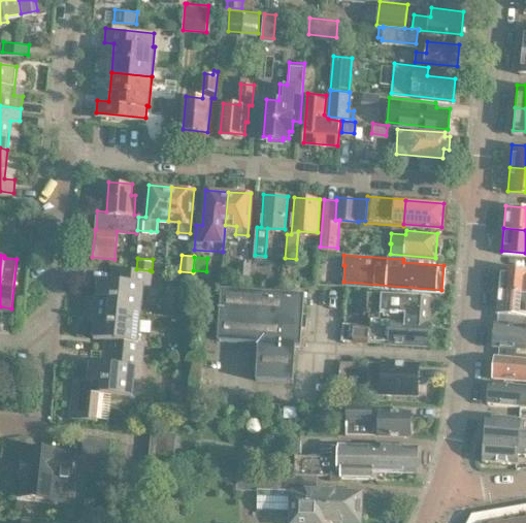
[(238,266),(233,266),(232,273),(249,275),(250,263),(250,261),(238,261),(238,266)]
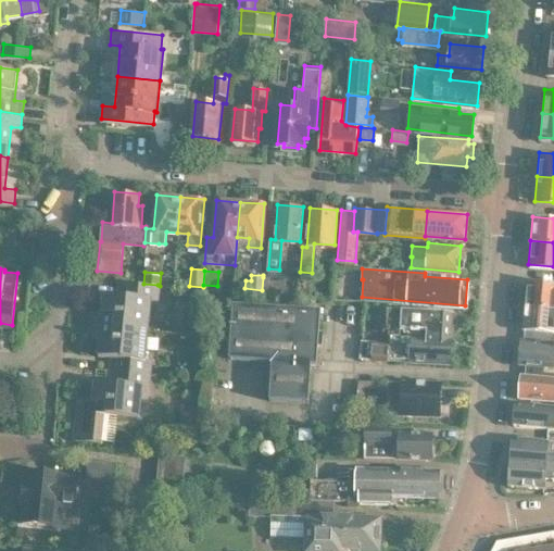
[(553,283),(527,280),(525,304),(553,307),(553,283)]
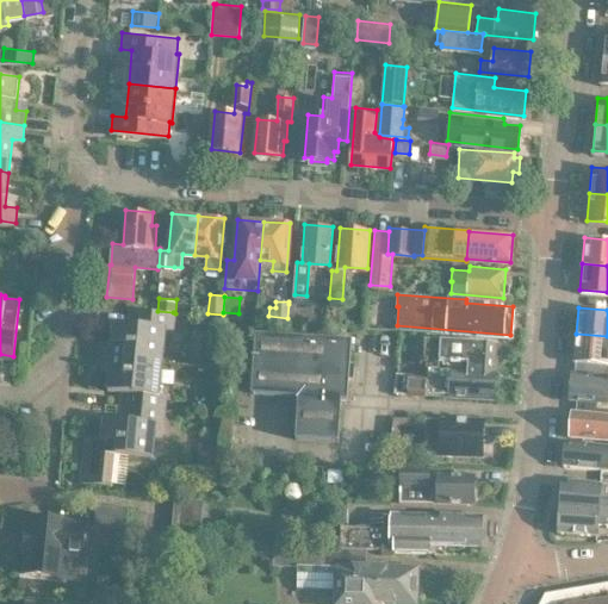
[(166,329),(173,329),(175,313),(173,312),(157,311),(130,309),(129,323),(115,322),(112,340),(100,338),(99,353),(162,360),(166,329)]
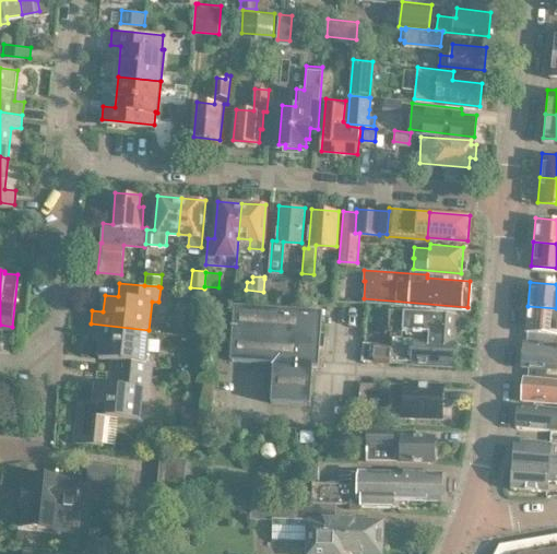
[(234,306),(230,348),(229,357),(273,361),(270,400),(307,403),(310,364),(317,364),(321,313),(234,306)]
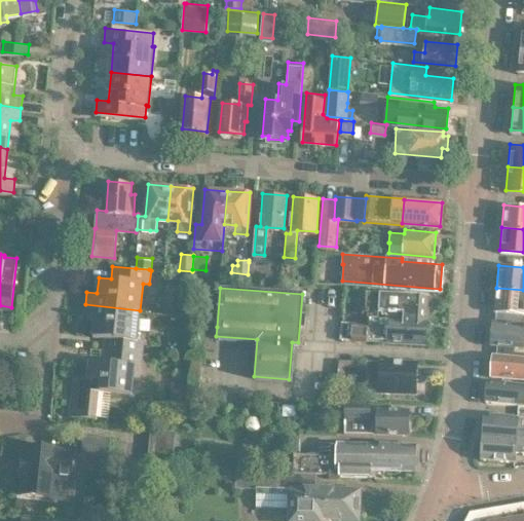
[(523,290),(496,288),(494,309),(496,309),(523,312),(523,290)]
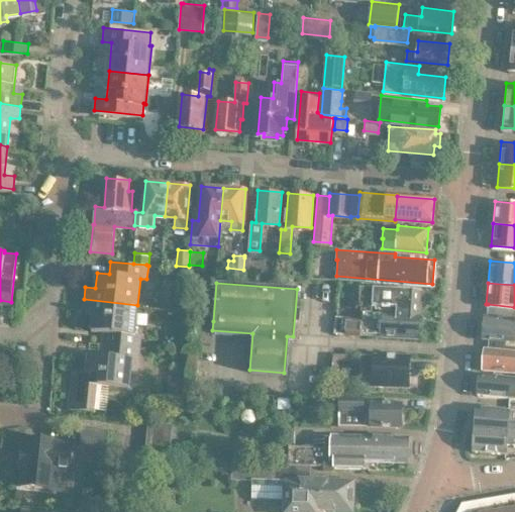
[(362,302),(361,309),(417,313),(418,289),(361,285),(359,301),(362,302)]
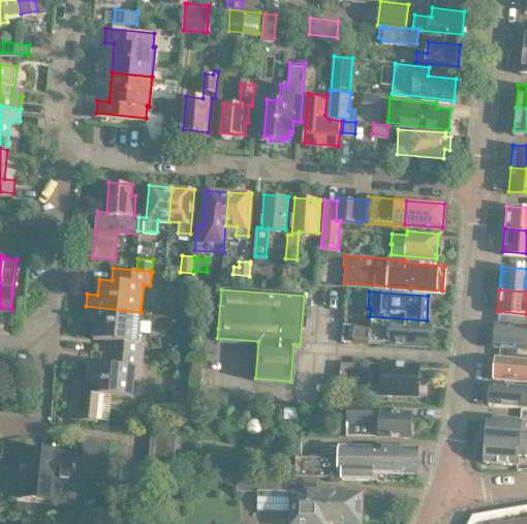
[(138,341),(141,312),(86,306),(85,318),(94,319),(93,337),(106,338),(104,350),(143,355),(144,341),(138,341)]
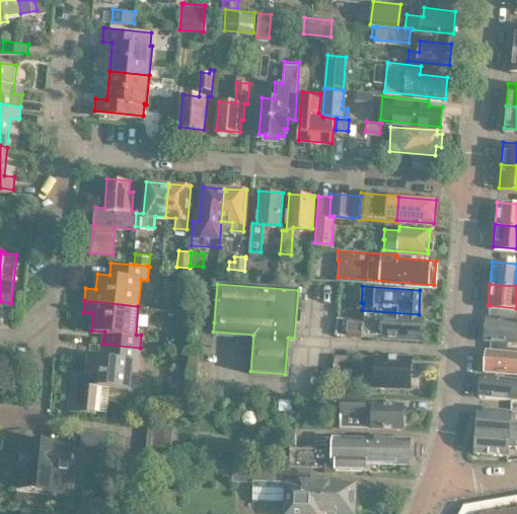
[(490,305),(489,315),(516,318),(516,308),(490,305)]
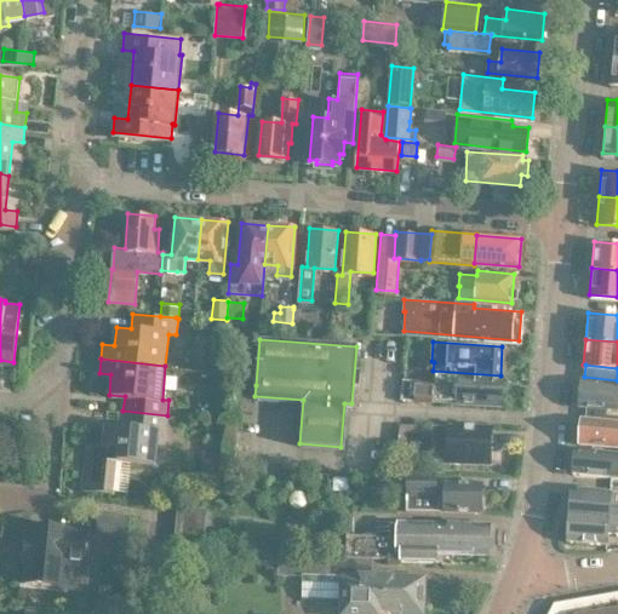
[(401,378),(400,395),(501,402),(502,376),(501,376),(433,371),(431,380),(401,378)]
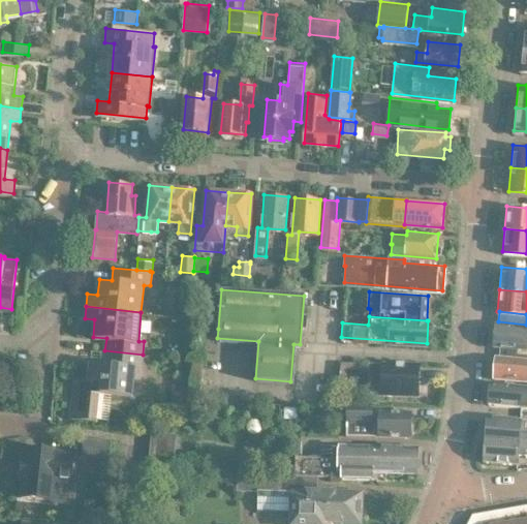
[(499,357),(526,360),(526,352),(518,351),(519,347),(526,347),(526,325),(498,321),(496,321),(493,344),(500,345),(499,357)]
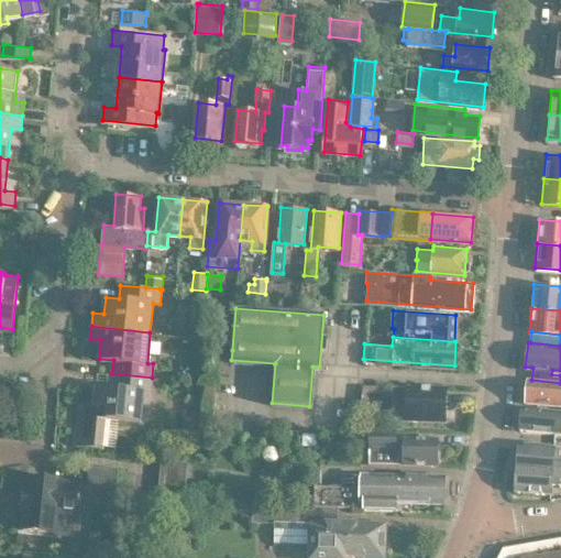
[(150,392),(152,378),(111,373),(110,386),(96,384),(95,403),(84,402),(83,407),(78,406),(74,444),(100,447),(103,417),(141,422),(144,391),(150,392)]
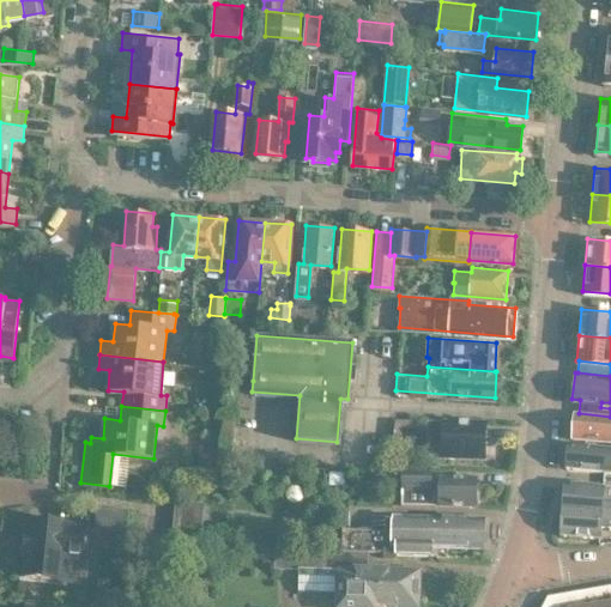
[(573,428),(572,437),(610,441),(610,417),(579,413),(574,413),(574,416),(570,417),(569,425),(573,428)]
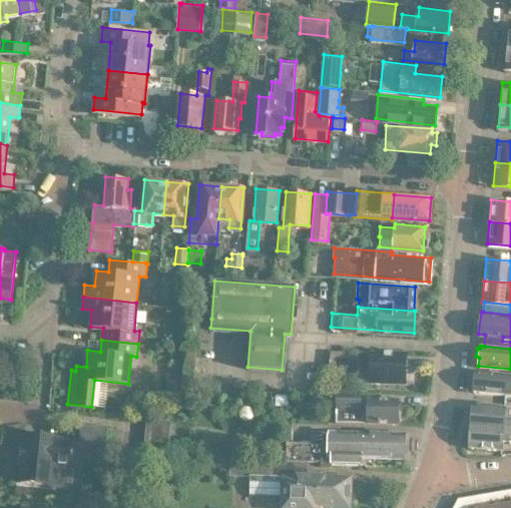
[(357,351),(356,381),(405,382),(405,352),(357,351)]
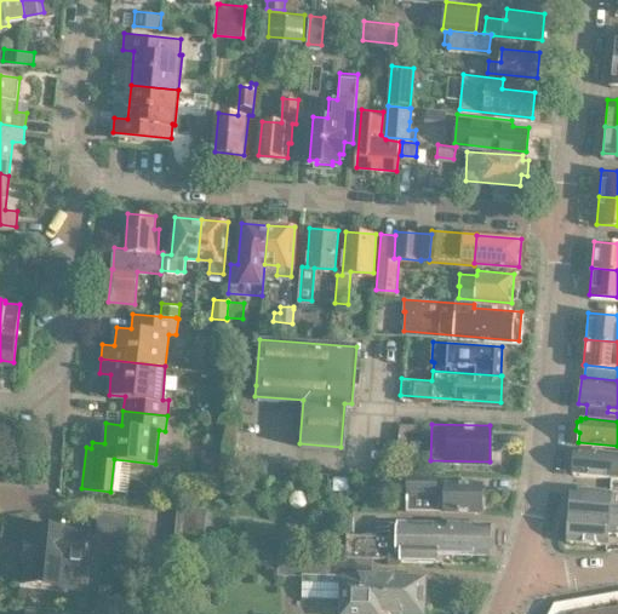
[(617,451),(574,447),(572,472),(617,477),(617,451)]
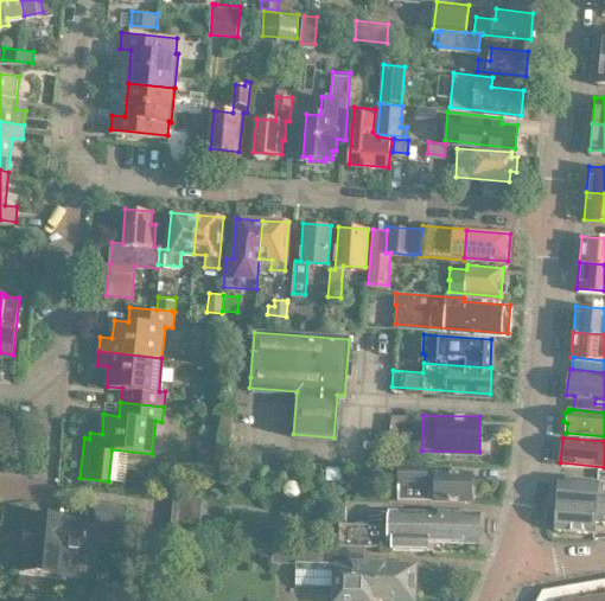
[(397,464),(415,464),(415,448),(399,448),(397,464)]
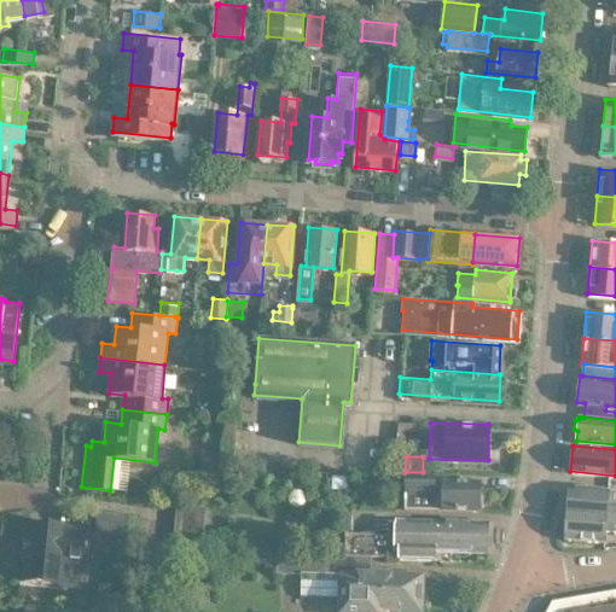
[(405,507),(480,510),(481,479),(436,479),(436,472),(423,472),(405,472),(405,493),(405,507)]
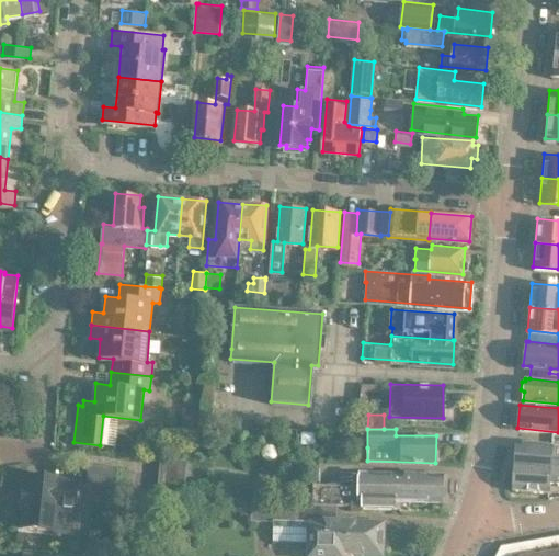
[(312,430),(300,430),(300,441),(312,441),(312,430)]
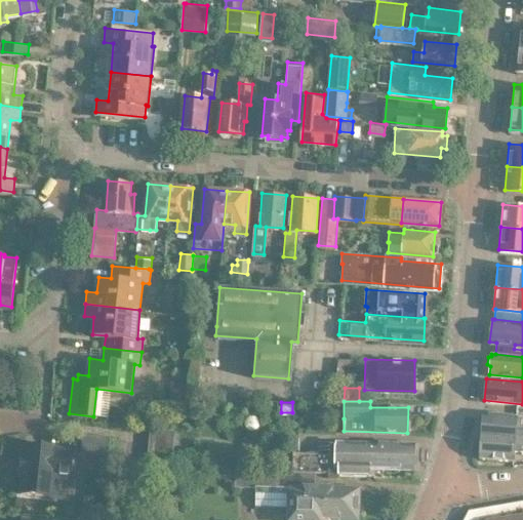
[(484,411),(482,434),(522,437),(522,414),(516,413),(484,411)]
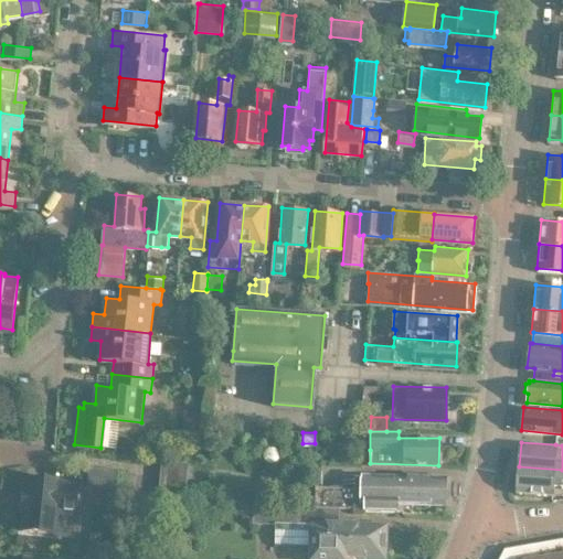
[(278,457),(279,452),(278,449),(276,445),(272,443),(267,444),(264,448),(263,452),(264,455),(267,459),(271,460),(275,460),(278,457)]
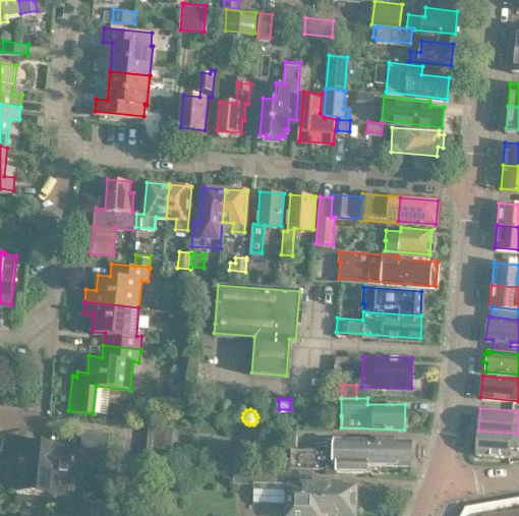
[(80,448),(107,451),(109,433),(82,430),(80,448)]
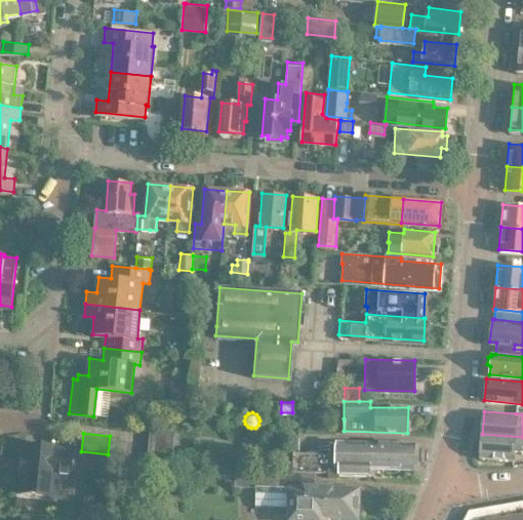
[(522,437),(482,434),(480,456),(513,460),(514,447),(522,447),(522,437)]
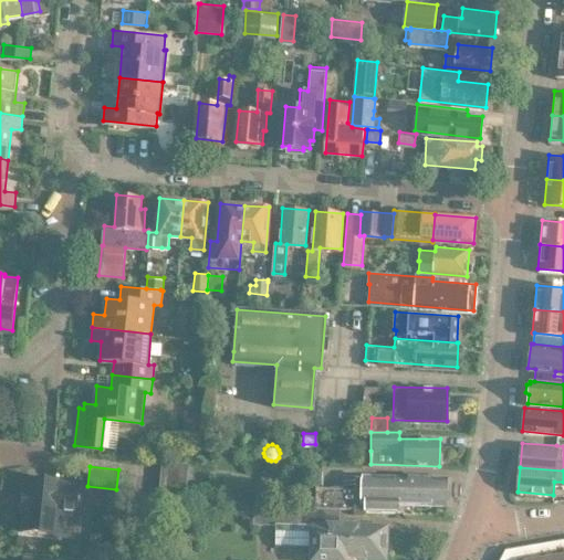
[(399,504),(446,504),(447,477),(398,476),(398,475),(363,474),(363,476),(356,476),(355,488),(316,487),(316,508),(337,509),(337,507),(368,508),(368,510),(399,510),(399,504)]
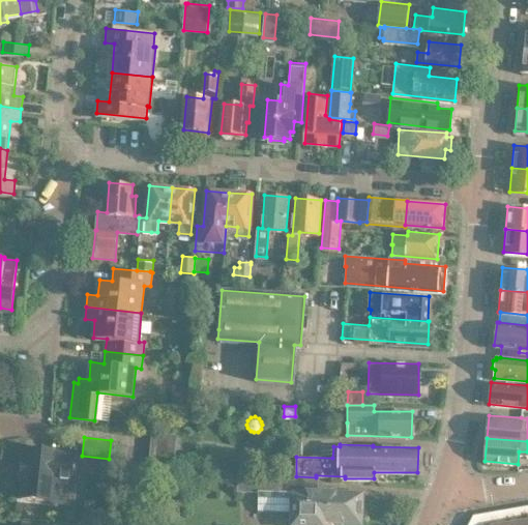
[(53,477),(74,479),(77,455),(60,454),(60,449),(25,446),(24,459),(21,459),(20,474),(22,474),(20,495),(51,498),(53,477)]
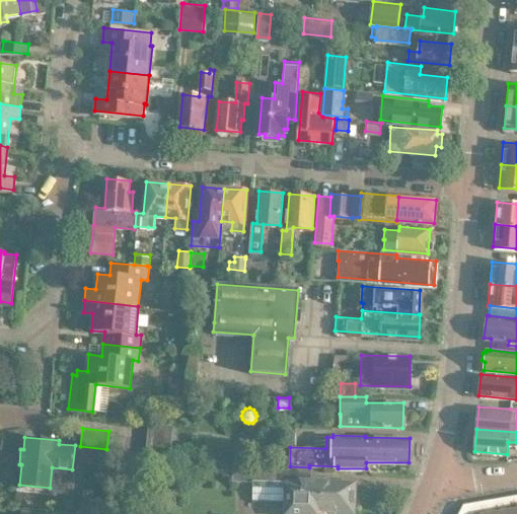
[(308,481),(309,467),(290,466),(233,464),(232,480),(252,481),(252,498),(286,499),(285,513),(319,513),(319,512),(344,513),(344,508),(353,508),(354,488),(345,488),(345,483),(308,481)]
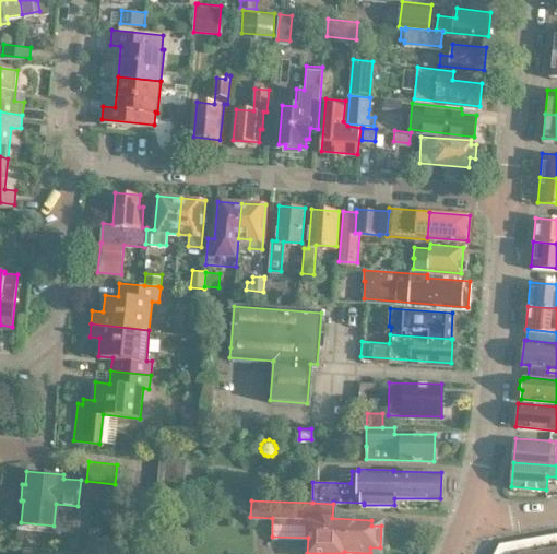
[(494,553),(556,553),(556,532),(500,542),(494,553)]
